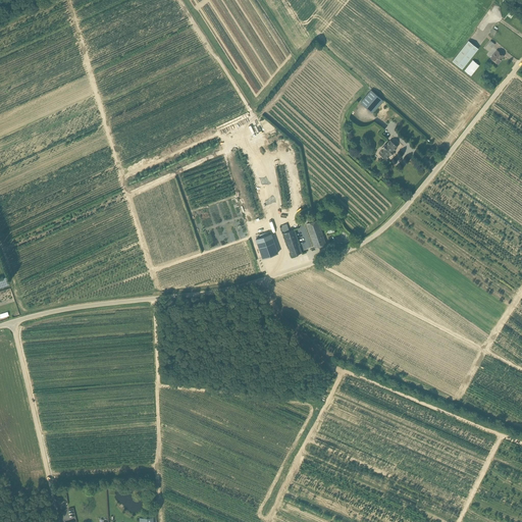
[(468,41),(453,61),(463,68),(478,49),(468,41)]
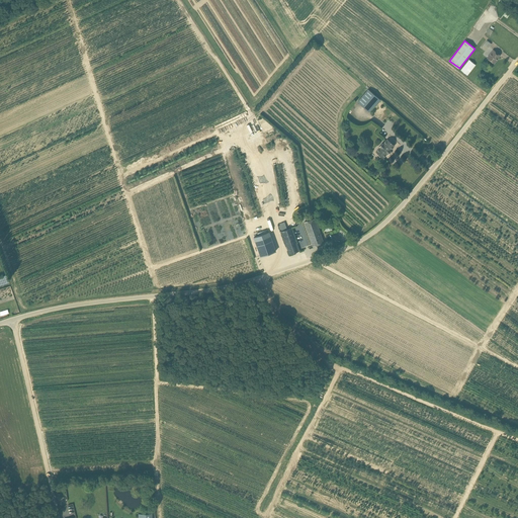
[(481,48),(486,51),(492,45),(487,40),(481,48)]
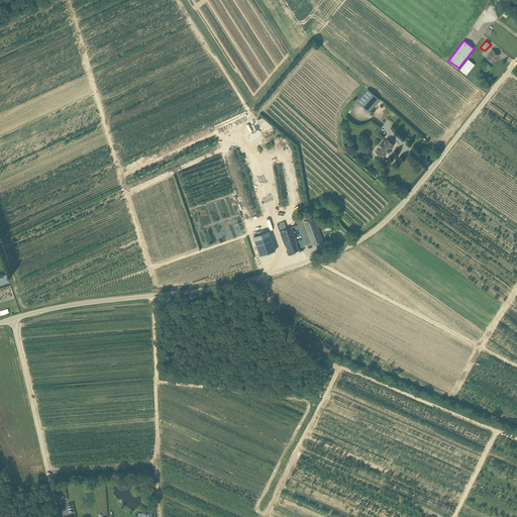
[(499,56),(492,49),(486,58),(493,64),(496,60),(499,56)]
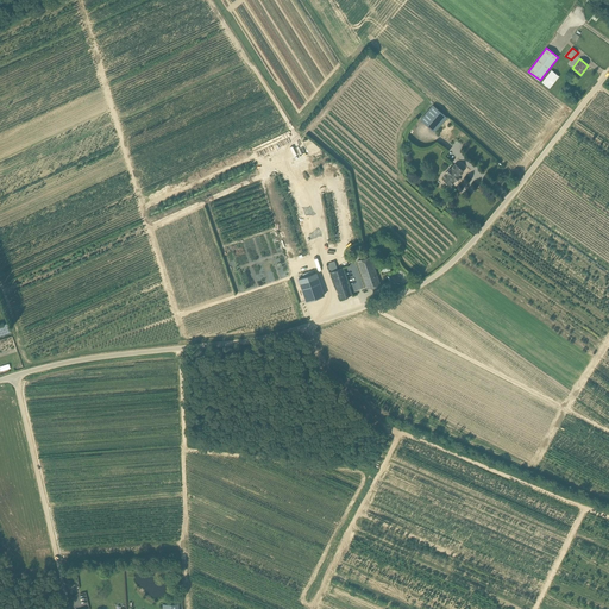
[(552,92),(560,81),(551,73),(542,83),(552,92)]
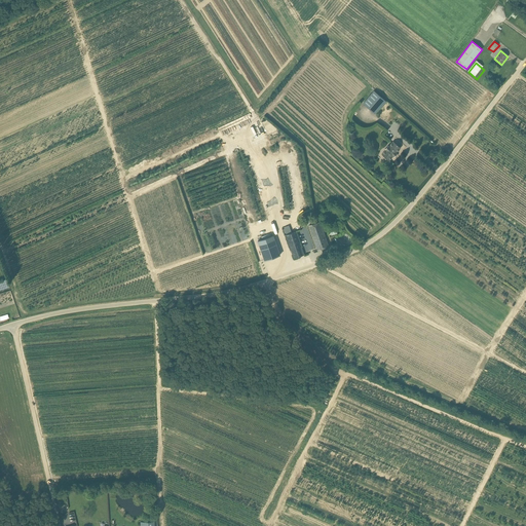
[(386,101),(374,90),(363,103),(375,114),(386,101)]
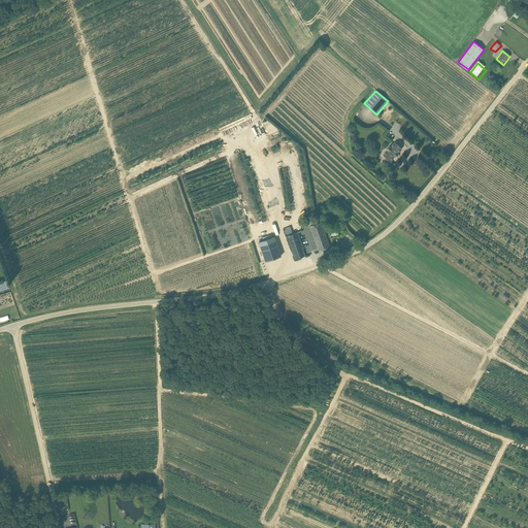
[(264,140),(250,145),(252,152),(266,146),(264,140)]
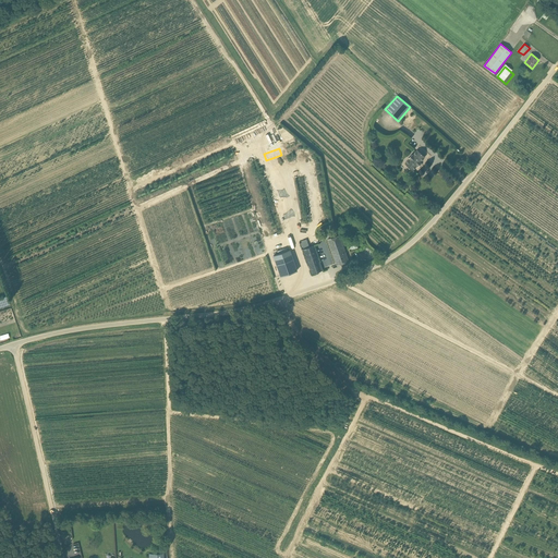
[(421,150),(420,150),(420,152),(417,149),(413,155),(412,154),(409,158),(404,164),(407,166),(407,167),(409,169),(410,169),(411,169),(413,170),(417,166),(419,166),(421,162),(425,157),(423,155),(423,154),(421,150)]
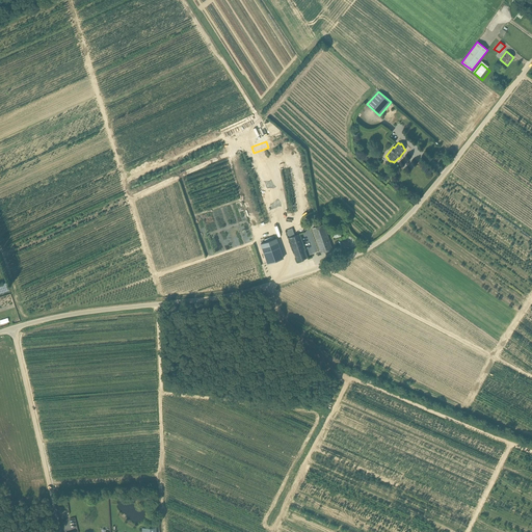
[(323,224),(313,228),(318,241),(328,238),(323,224)]
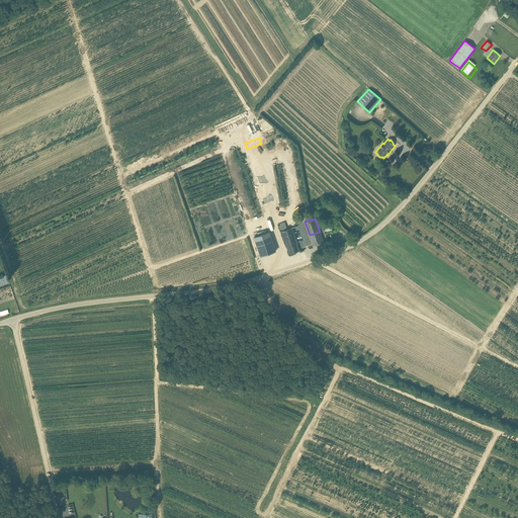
[(284,224),(279,226),(289,254),(299,251),(291,228),(286,229),(284,224)]
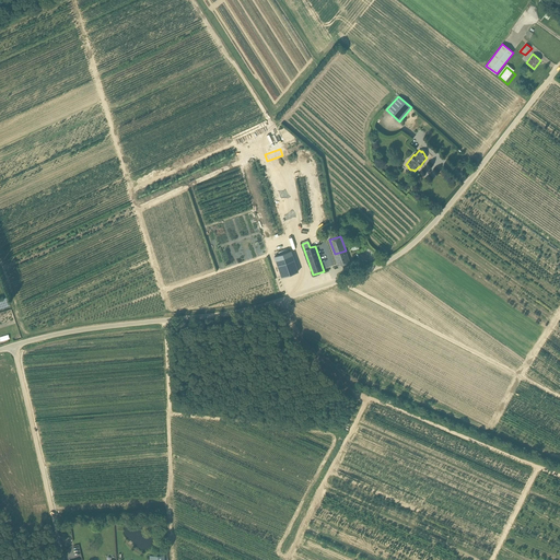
[(275,257),(276,261),(281,277),(299,271),(291,251),(290,251),(290,248),(282,251),(279,252),(279,253),(280,255),(275,257)]
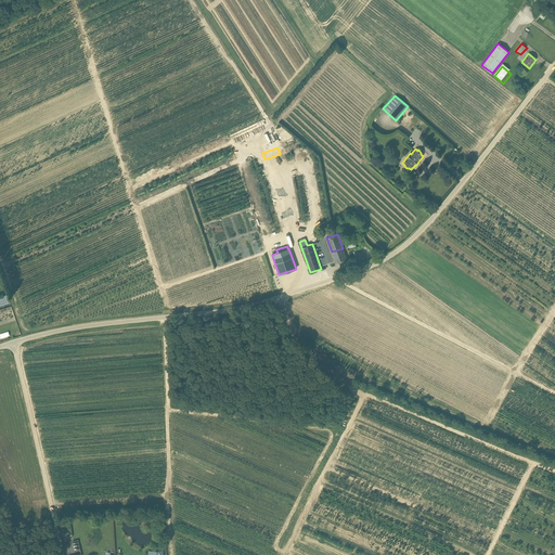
[(347,259),(345,255),(343,248),(332,252),(335,263),(347,259)]
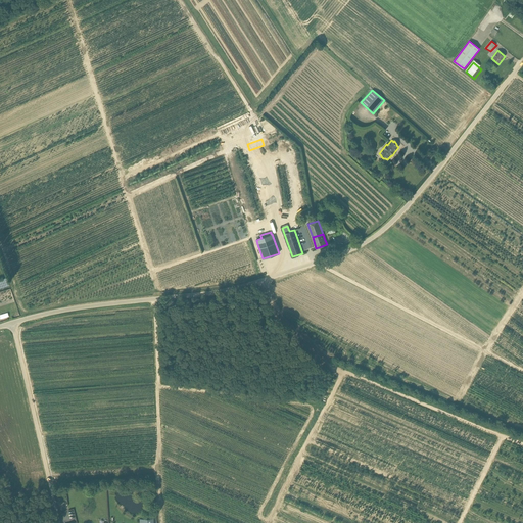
[(60,511),(61,519),(75,517),(74,510),(60,511)]
